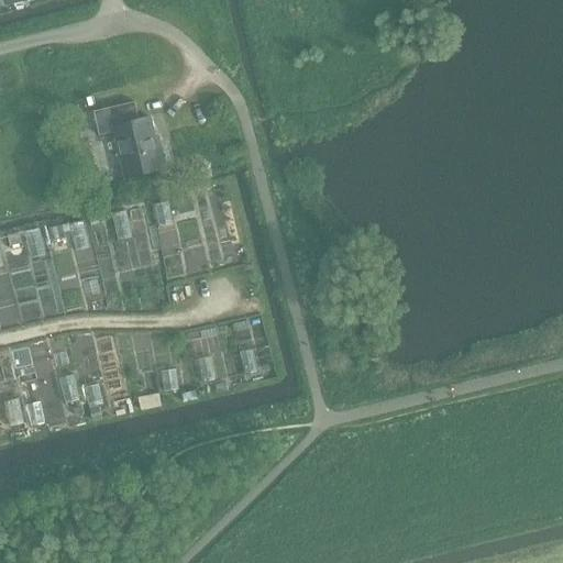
[(127,178),(165,169),(161,148),(157,148),(151,119),(140,121),(135,103),(95,113),(100,138),(116,133),(127,178)]
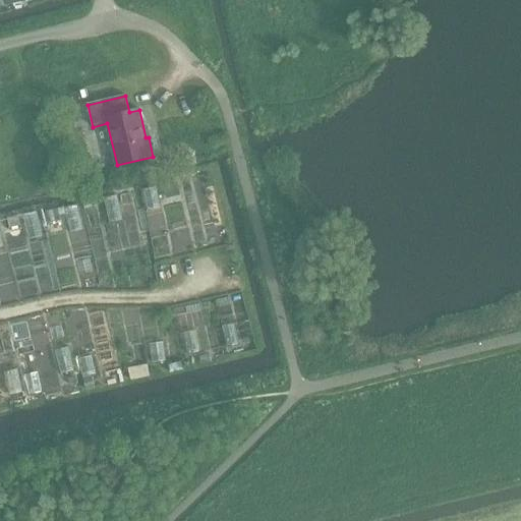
[(176,181),(163,184),(166,196),(179,193),(176,181)]
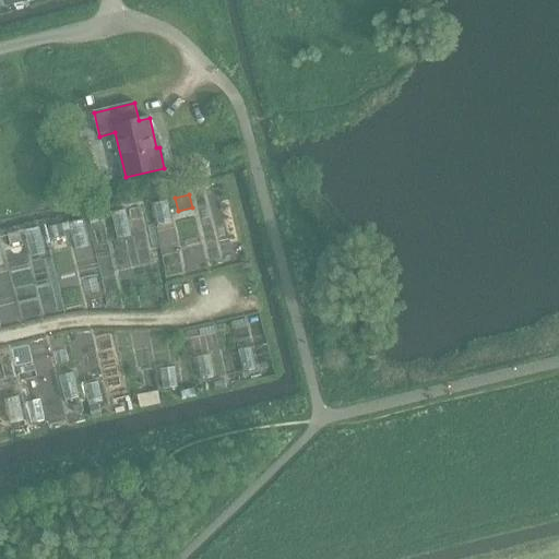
[(61,224),(47,227),(50,239),(64,236),(61,224)]
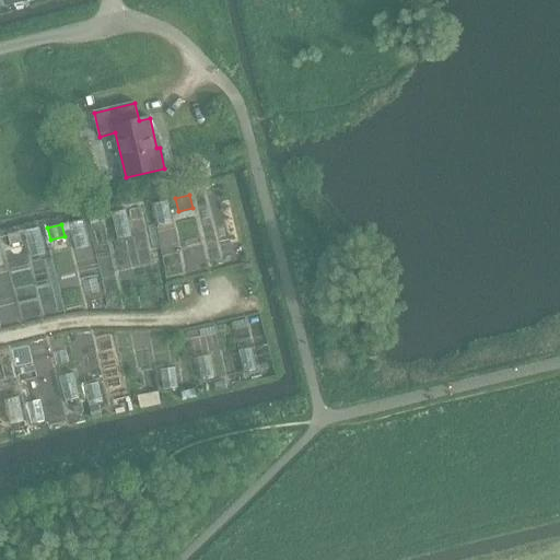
[(43,226),(28,228),(32,249),(46,247),(43,226)]
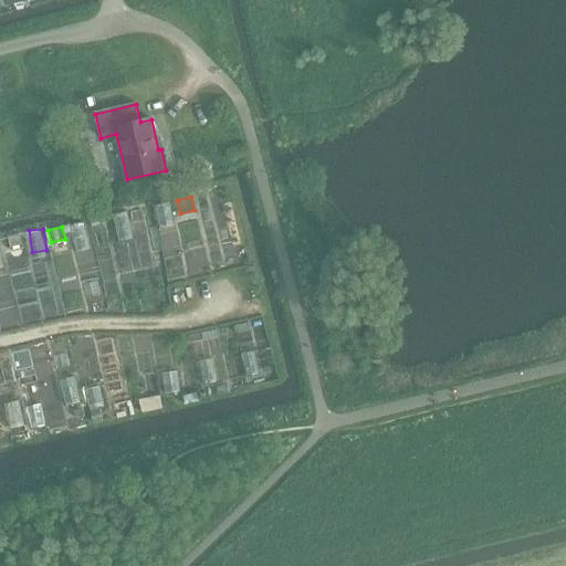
[(19,233),(8,237),(10,248),(21,244),(19,233)]
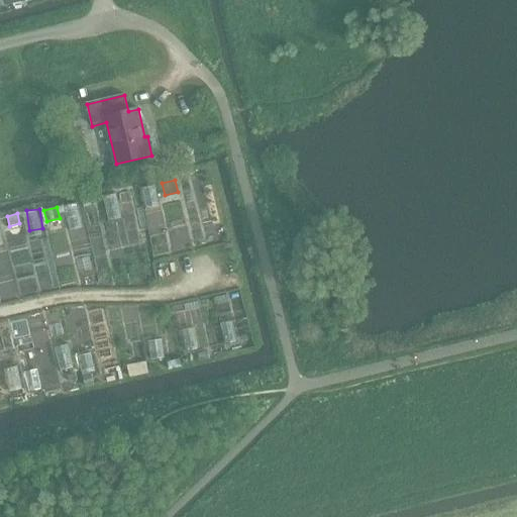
[(41,267),(40,288),(62,289),(63,279),(81,281),(82,269),(92,270),(92,260),(70,259),(70,269),(41,267)]
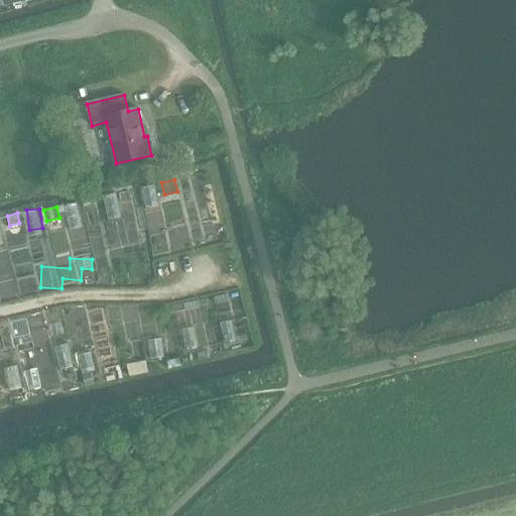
[(146,362),(128,366),(130,377),(148,374),(146,362)]
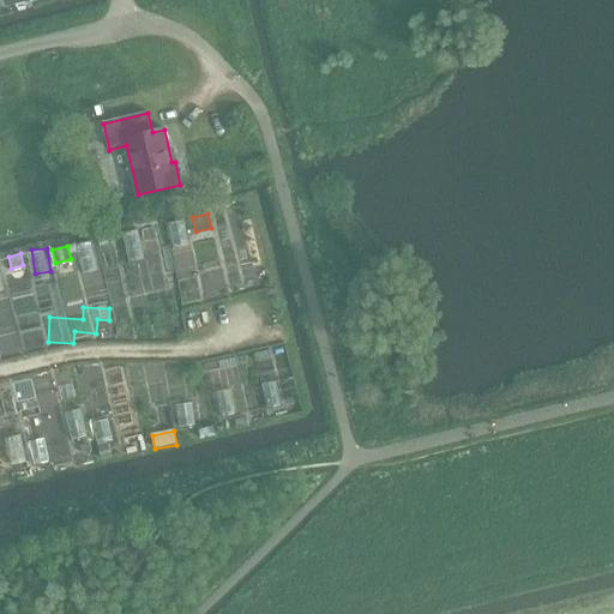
[(90,443),(82,445),(83,453),(91,451),(90,443)]
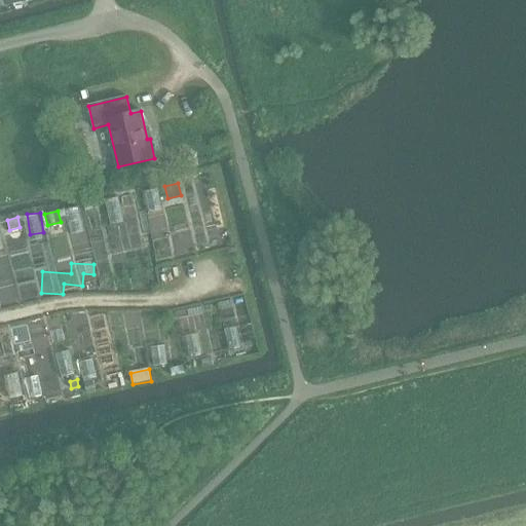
[(92,380),(84,382),(86,392),(96,390),(92,380)]
